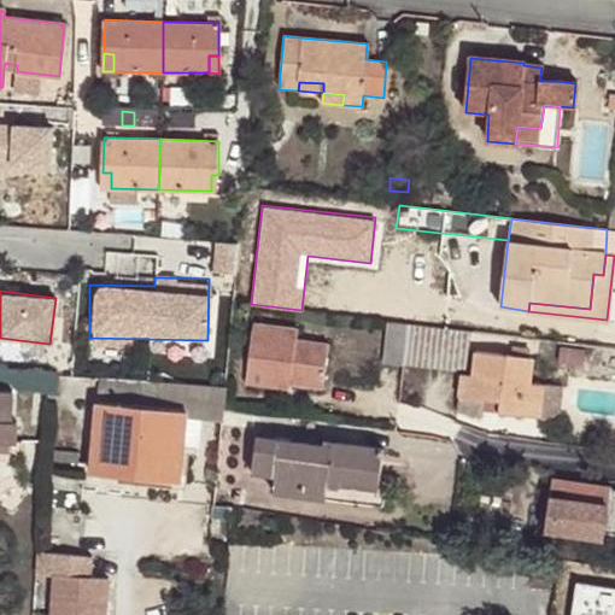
[(382,361),(402,363),(406,323),(387,321),(382,361)]
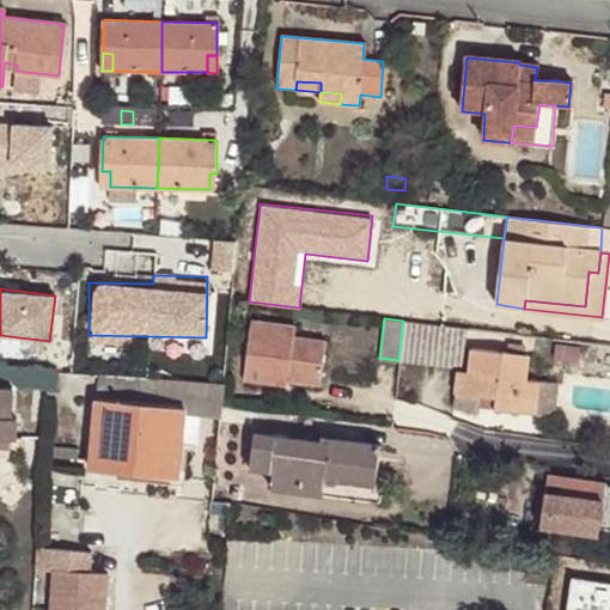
[(403,321),(398,360),(461,367),(465,329),(403,321)]
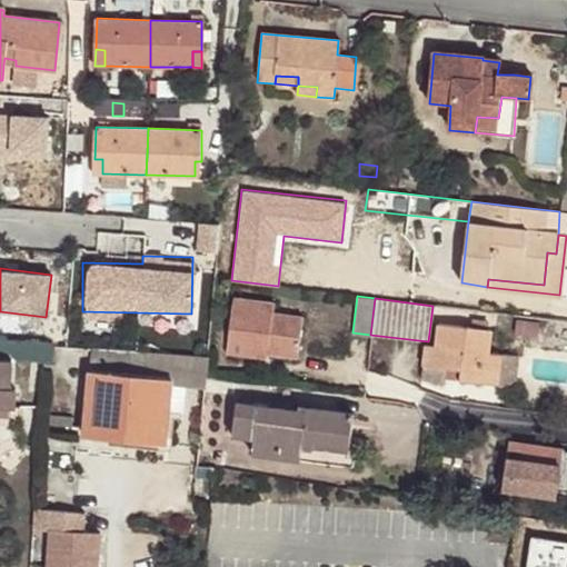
[(234,299),(230,339),(267,344),(266,354),(296,357),(300,317),(275,314),(275,304),(234,299)]
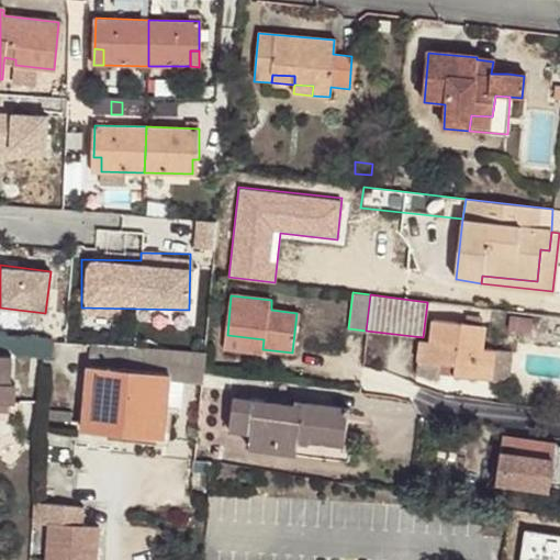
[(455,374),(491,380),(494,349),(481,348),(483,327),(432,321),(428,344),(421,344),(418,360),(440,362),(456,365),(455,374)]
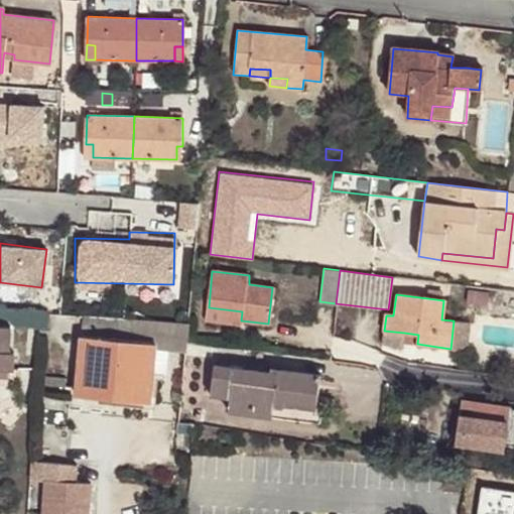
[(513,305),(513,295),(503,295),(502,304),(513,305)]
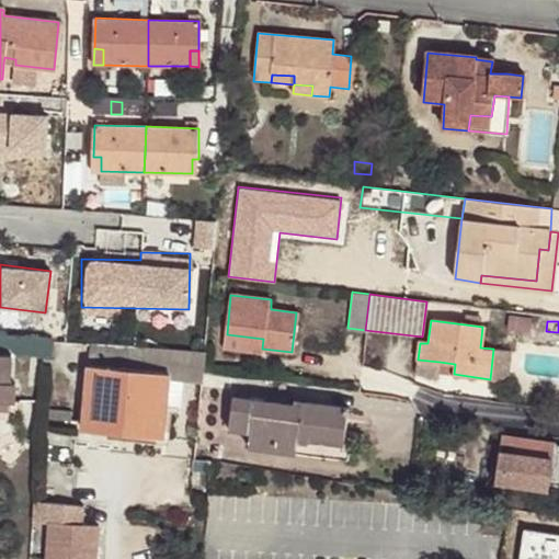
[(263,339),(227,334),(225,350),(261,354),(262,349),(263,339)]
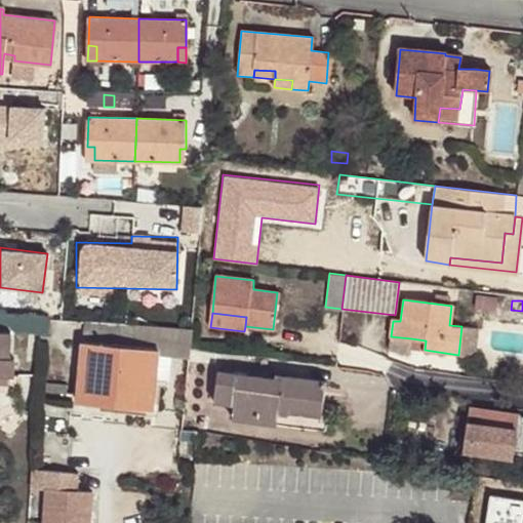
[(159,354),(188,356),(189,349),(191,328),(85,320),(77,400),(153,407),(159,354)]
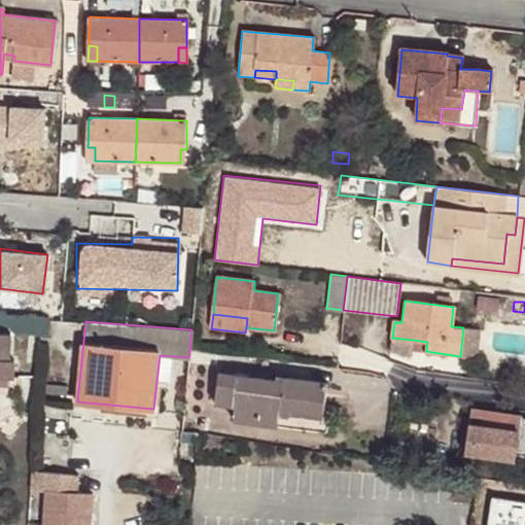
[(460,356),(476,357),(479,329),(463,327),(460,356)]
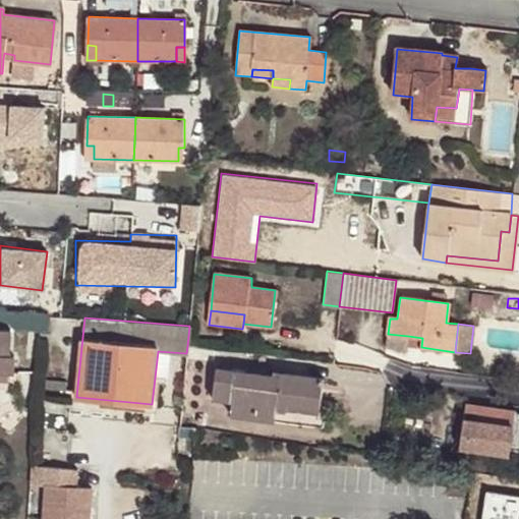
[(0,377),(15,378),(15,357),(12,357),(13,333),(0,332),(0,377)]
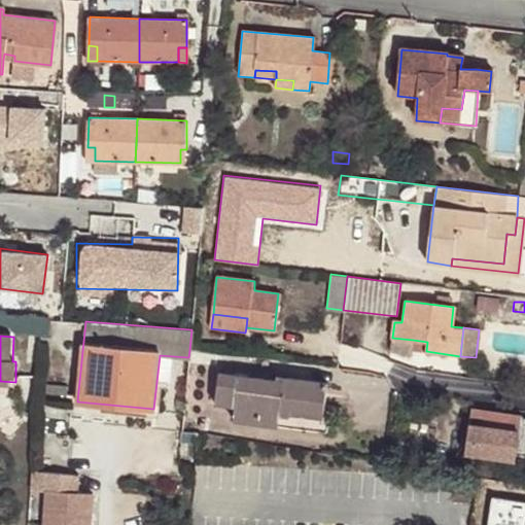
[(412,354),(413,340),(392,338),(391,353),(412,354)]
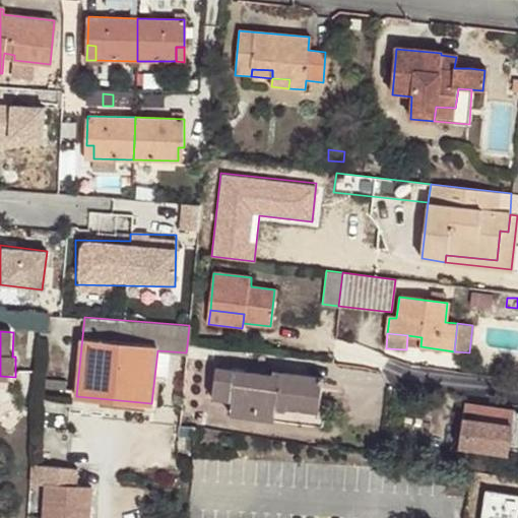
[(216,367),(213,391),(233,393),(232,402),(230,415),(273,421),(273,418),(275,407),(286,409),(288,400),(318,405),(322,376),(273,371),(272,374),(216,367)]
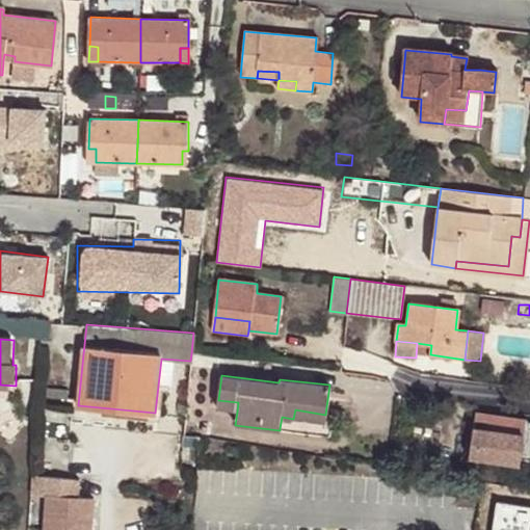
[(0,394),(18,395),(18,385),(16,386),(0,385),(0,394)]
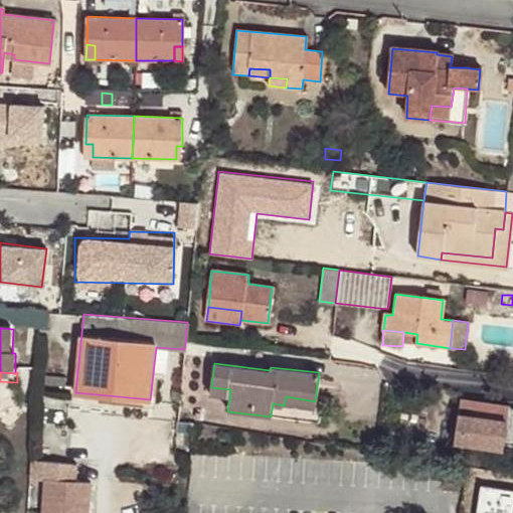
[(66,376),(41,374),(40,382),(65,384),(66,376)]
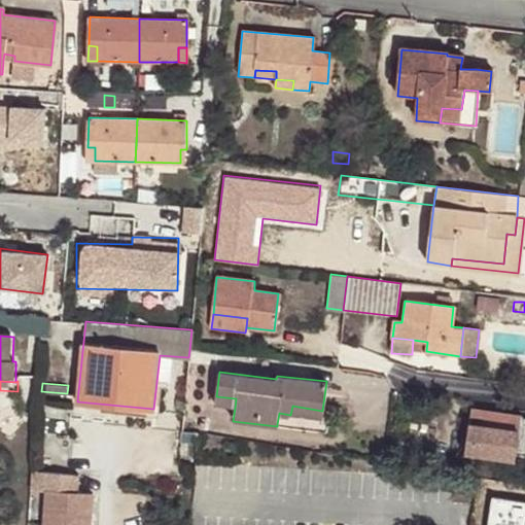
[(236,398),(216,396),(215,404),(235,408),(236,398)]
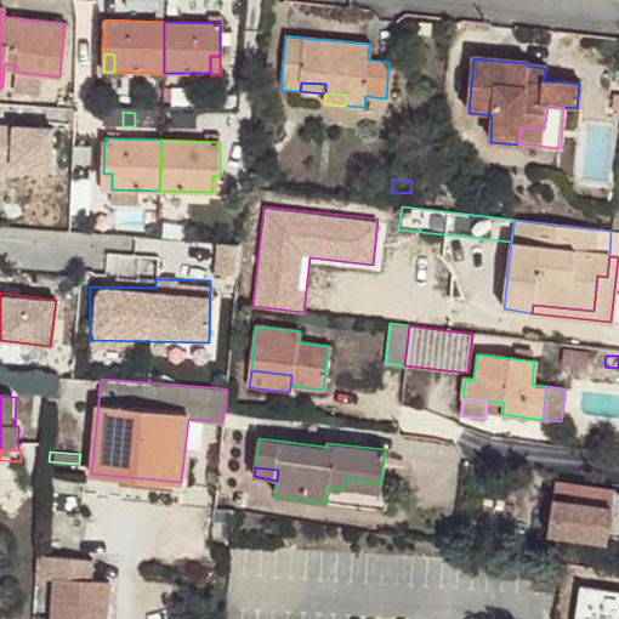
[(378,507),(380,484),(345,478),(342,489),(329,487),(327,500),(378,507)]
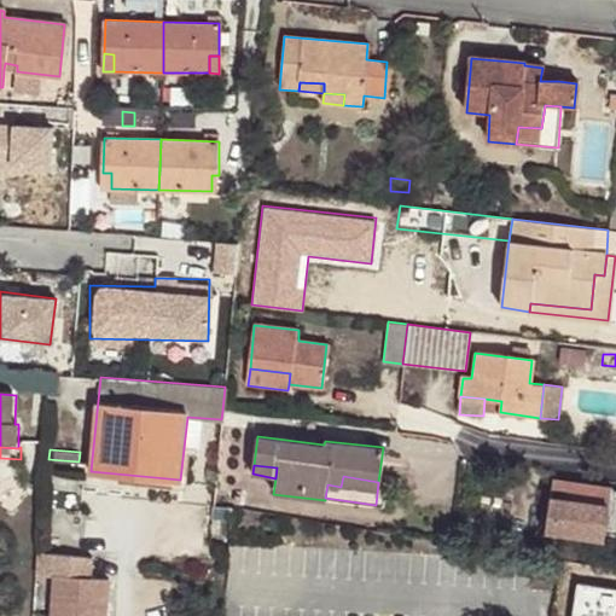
[(604,539),(604,534),(606,524),(615,526),(615,493),(610,493),(610,488),(551,481),(546,530),(604,539)]
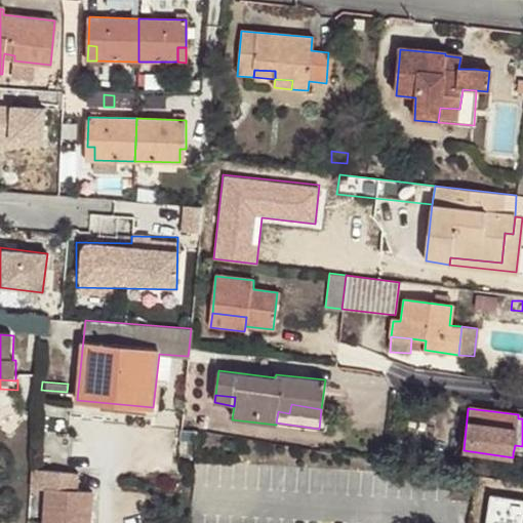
[(522,446),(515,445),(513,453),(522,454),(522,446)]
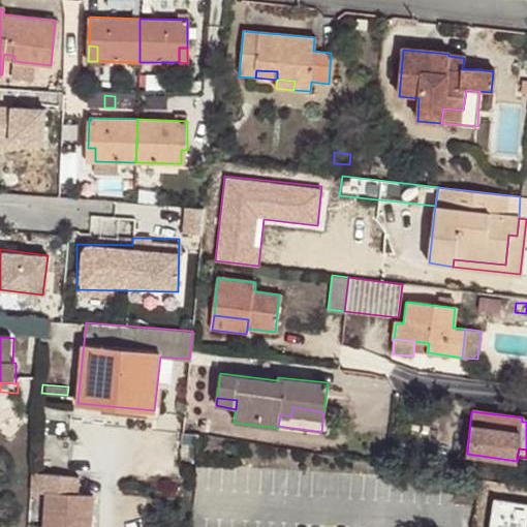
[(29,493),(40,493),(39,526),(89,526),(90,493),(79,493),(79,473),(29,472),(29,493)]
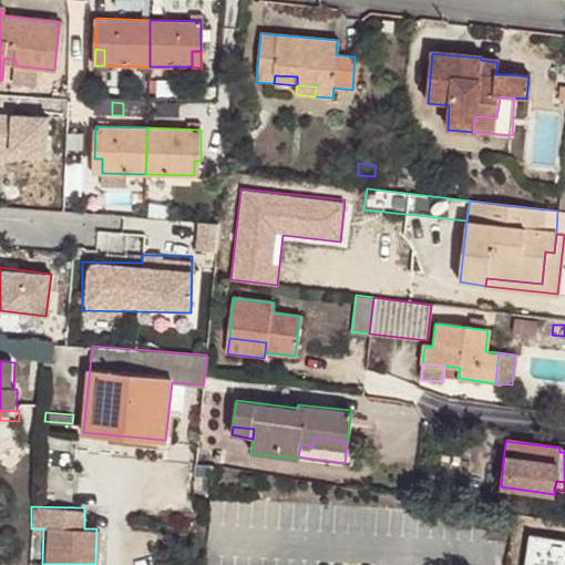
[(546,517),(519,513),(510,562),(523,564),(537,564),(540,547),(564,551),(564,535),(544,532),(546,517)]
